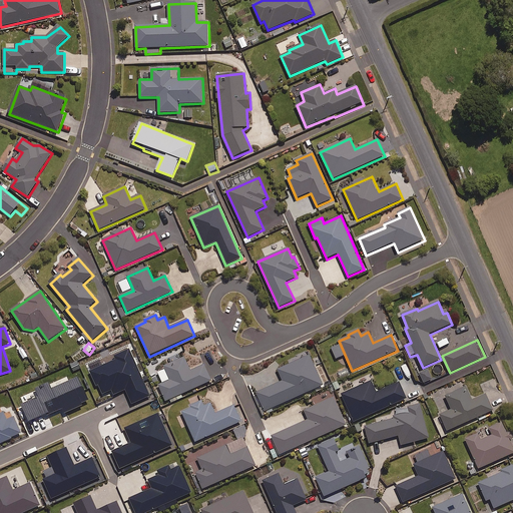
[(324,385),(311,356),(278,371),(284,383),(258,395),(265,412),(324,385)]
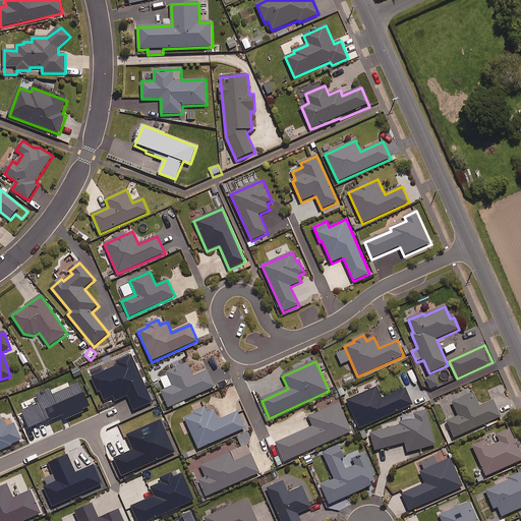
[(194,378),(187,362),(167,372),(169,375),(161,379),(166,390),(162,392),(169,408),(216,387),(209,370),(194,378)]
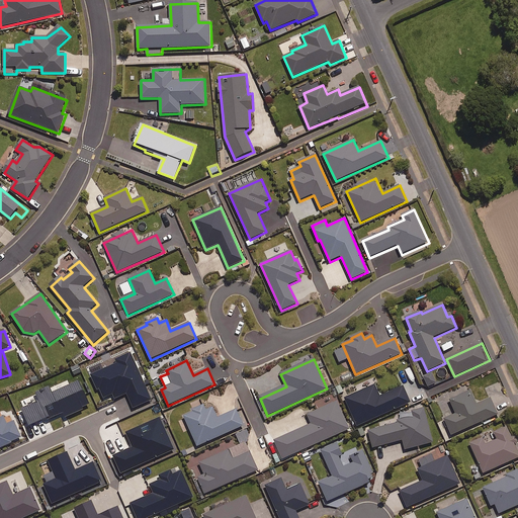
[(380,397),(375,384),(345,399),(357,426),(411,403),(403,386),(380,397)]
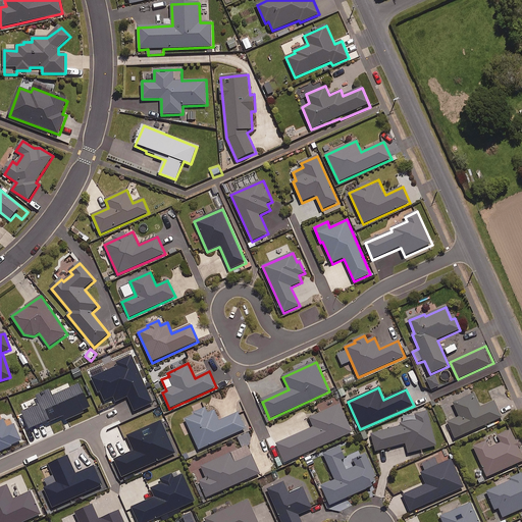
[(479,407),(474,395),(454,404),(460,417),(448,422),(456,439),(502,418),(494,400),(479,407)]
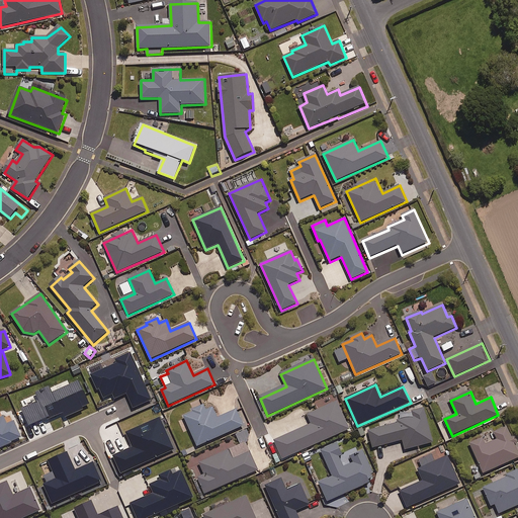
[(350,429),(338,402),(307,415),(312,425),(274,441),(283,459),(350,429)]
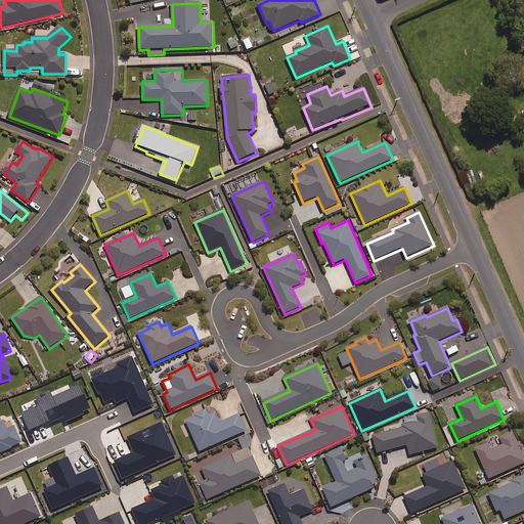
[(210,416),(208,410),(185,420),(201,452),(248,431),(239,415),(221,423),(217,412),(210,416)]
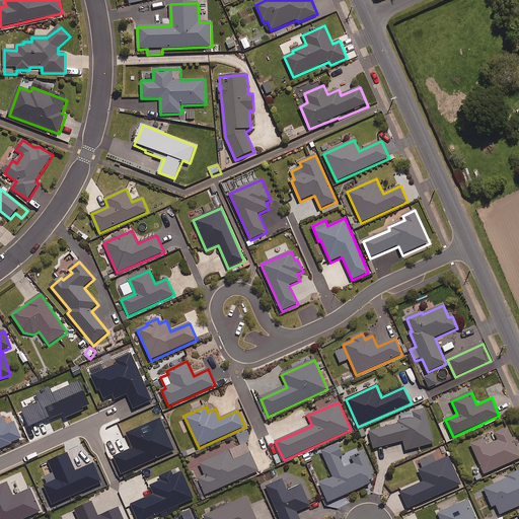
[(426,408),(412,413),(414,418),(369,432),(375,450),(403,441),(406,452),(435,443),(428,421),(430,420),(426,408)]
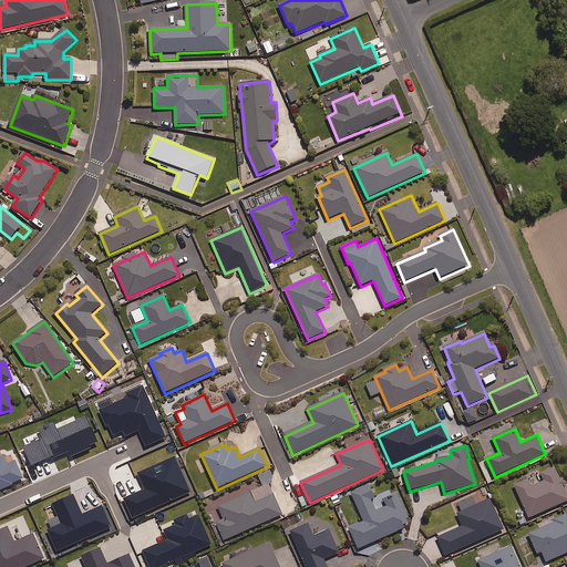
[(566,502),(566,493),(555,467),(542,474),(545,482),(533,487),(529,480),(515,486),(529,518),(566,502)]
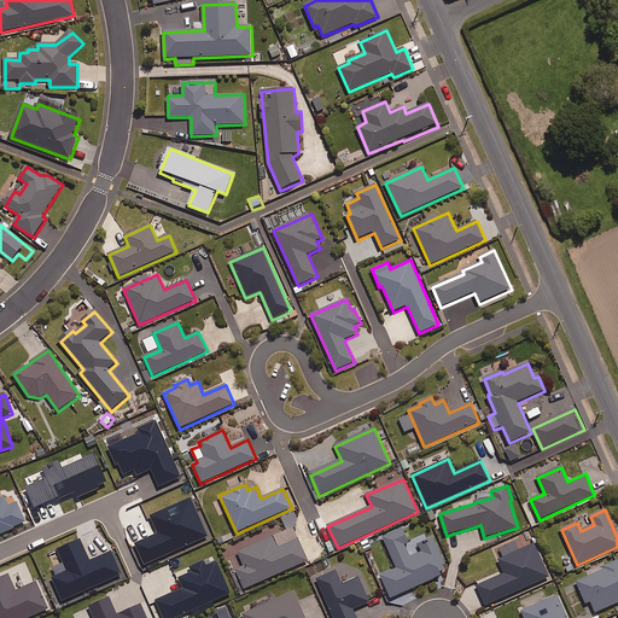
[(409,542),(402,528),(383,536),(397,567),(380,575),(391,599),(452,572),(436,537),(419,544),(423,553),(410,558),(404,544),(409,542)]
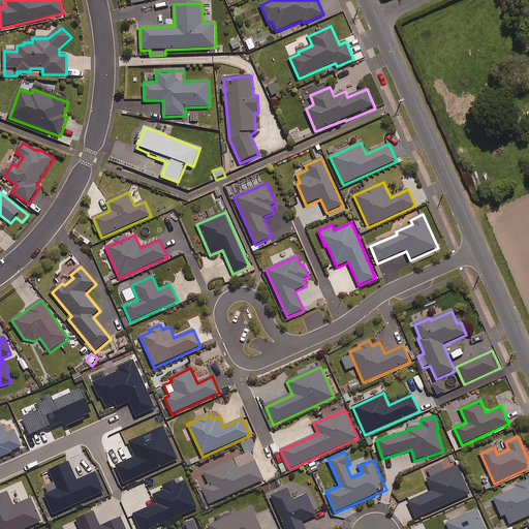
[(263,480),(251,453),(204,473),(210,485),(201,488),(210,505),(263,480)]
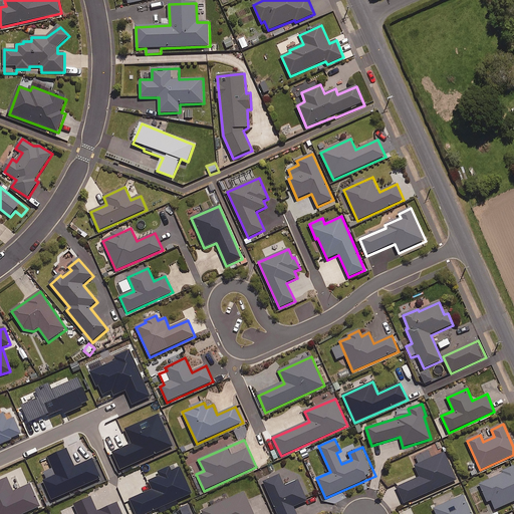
[(457,481),(445,453),(415,467),(420,478),(398,488),(405,504),(457,481)]
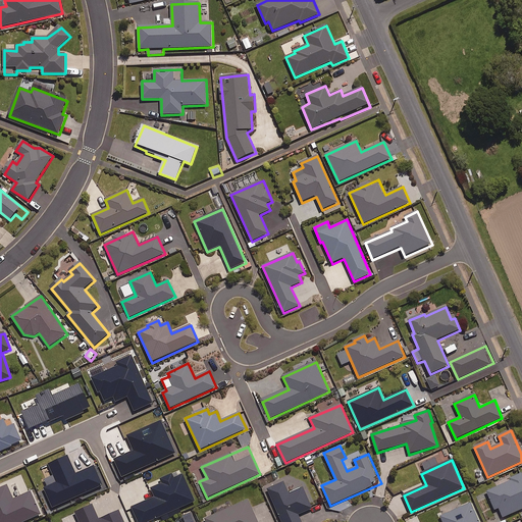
[(521,475),(511,480),(512,481),(487,492),(496,511),(500,509),(504,518),(521,510),(521,475)]
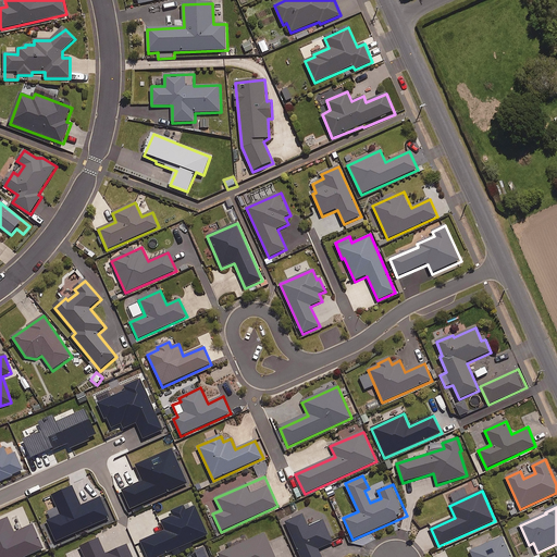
[(309,528),(304,515),(285,523),(300,556),(321,556),(319,551),(334,544),(323,521),(309,528)]
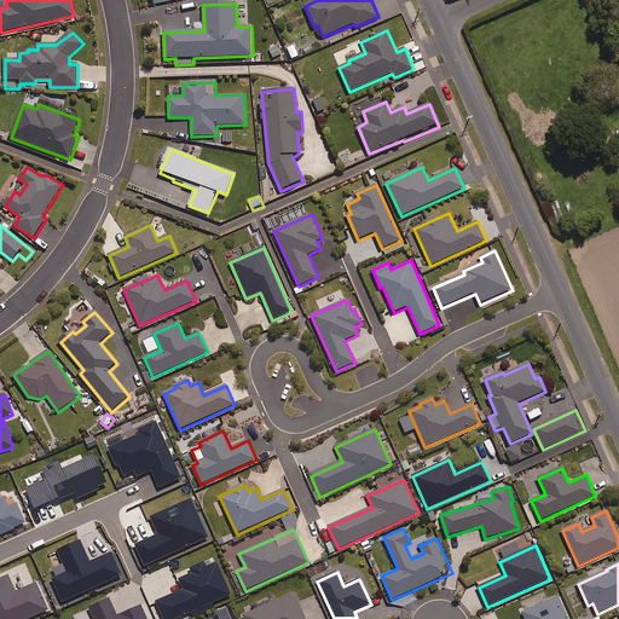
[(305,618),(294,594),(243,617),(244,618),(305,618)]
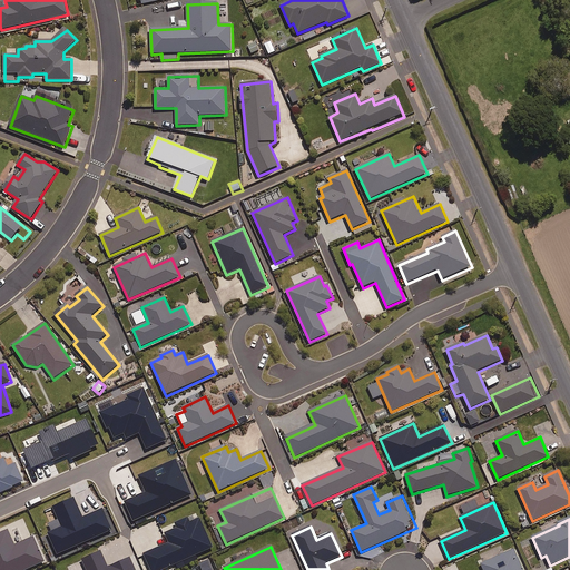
[(523,569),(514,549),(481,564),(483,569),(523,569)]
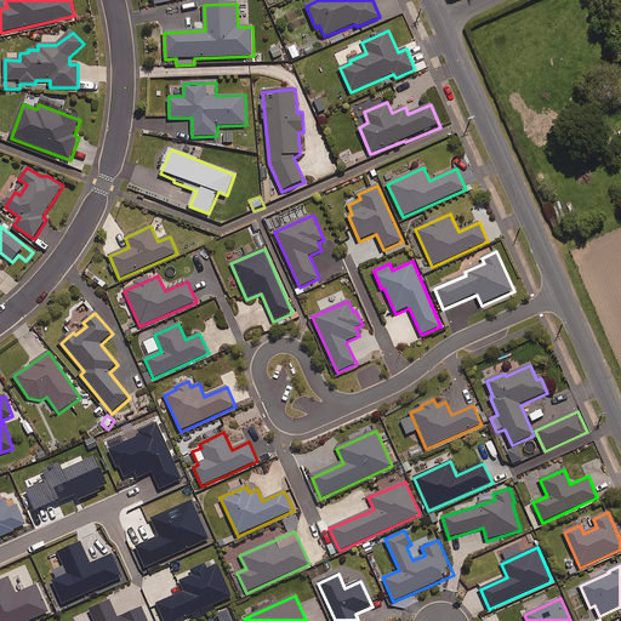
[(231,620),(227,610),(217,615),(220,620),(231,620)]
